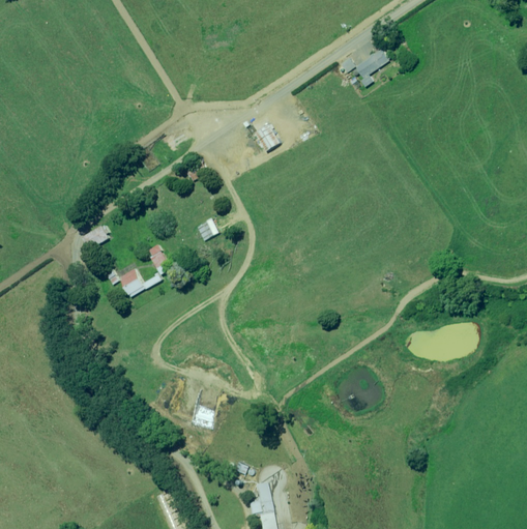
[(366,86),(374,81),(369,74),(389,60),(382,49),(356,66),(363,78),(361,80),(366,86)]
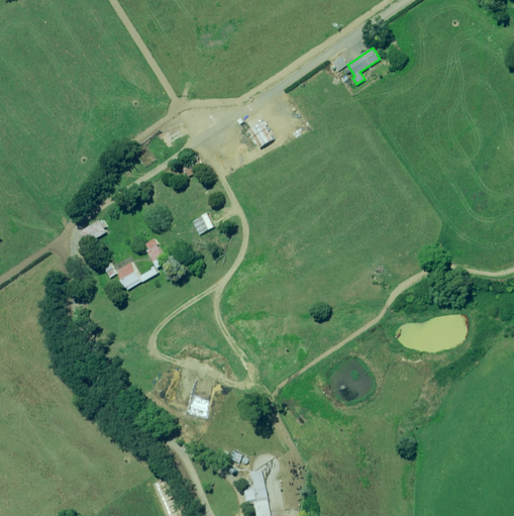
[(263,120),(248,129),(261,146),(274,138),(263,120)]
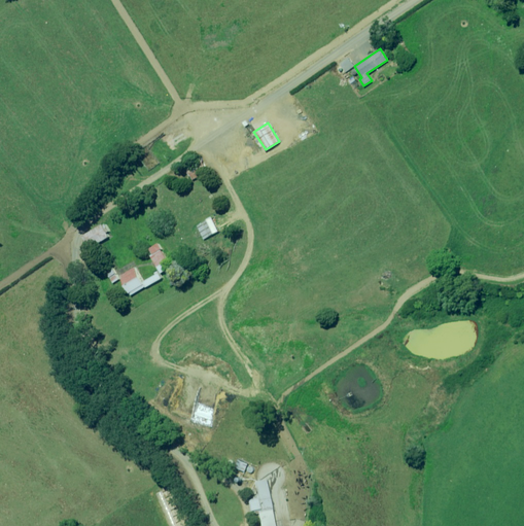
[(216,230),(210,217),(195,225),(202,238),(216,230)]
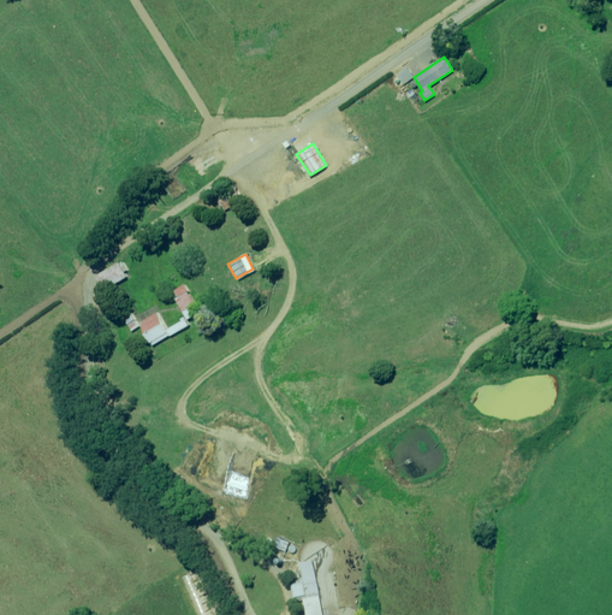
[(114,283),(125,276),(123,271),(125,270),(120,262),(118,264),(117,262),(94,275),(100,285),(110,279),(111,282),(113,281),(114,283)]
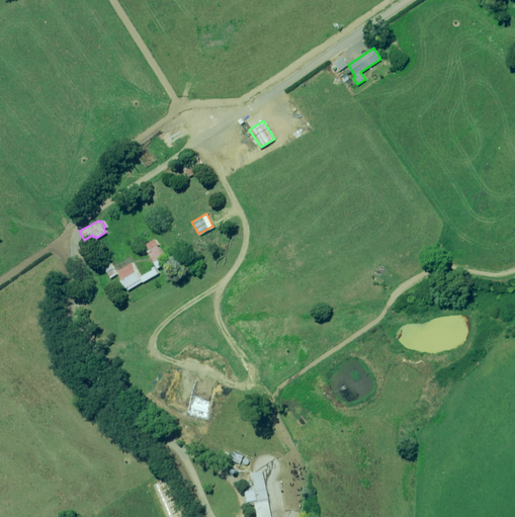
[(159,257),(162,255),(153,239),(145,243),(148,249),(146,250),(156,267),(163,263),(159,257)]
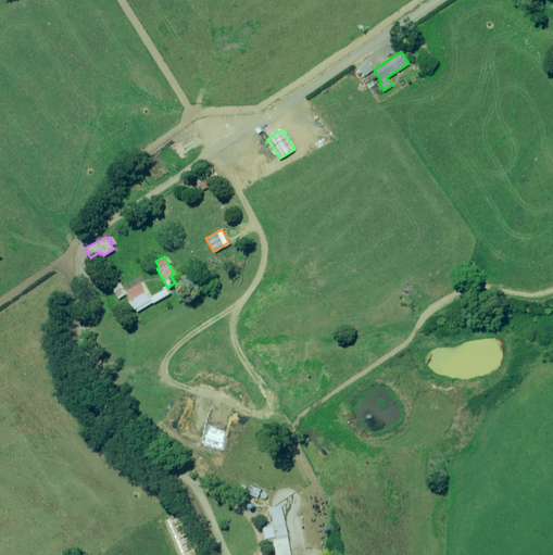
[(164,286),(161,288),(162,289),(149,297),(140,281),(124,290),(136,311),(168,292),(164,286)]
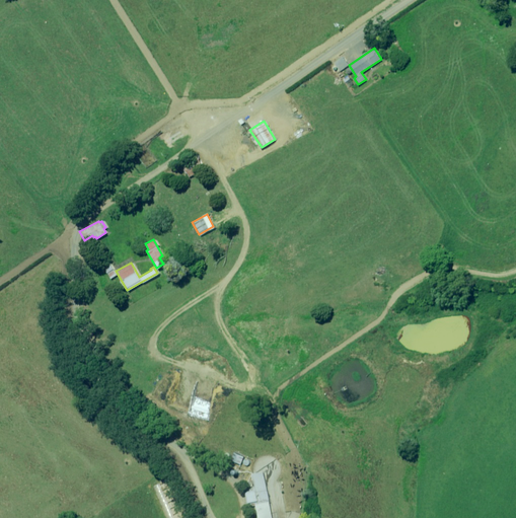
[(251,489),(244,491),(247,504),(253,503),(256,517),(271,517),(261,471),(249,473),(252,486),(250,487),(251,489)]
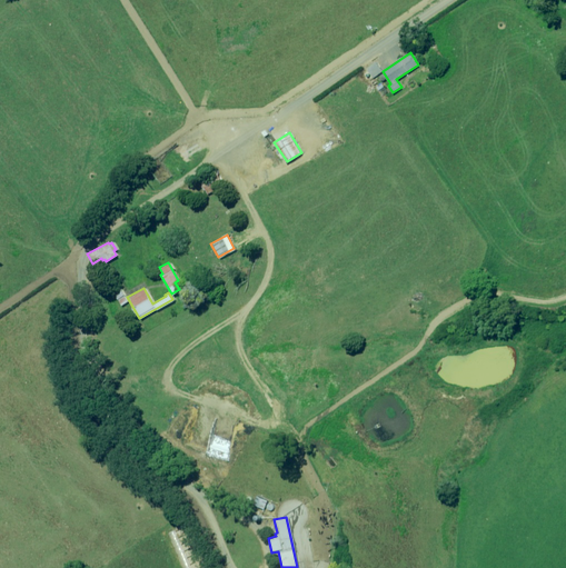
All buildings are outlined.
